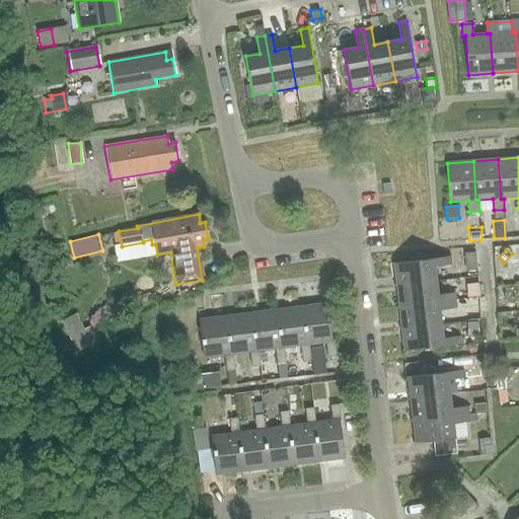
[(468,270),(480,269),(479,250),(467,251),(468,270)]
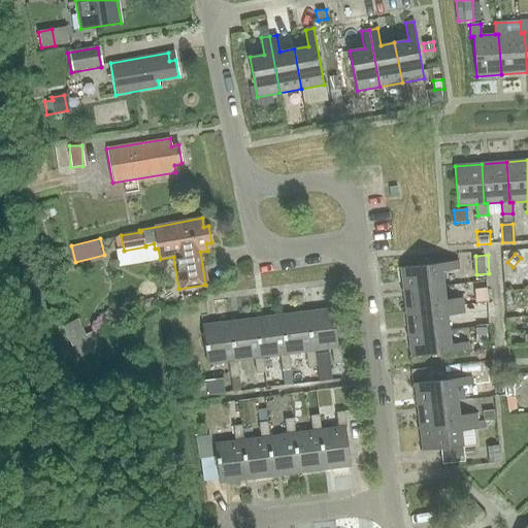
[(458,261),(398,268),(401,290),(443,285),(442,271),(459,269),(458,261)]
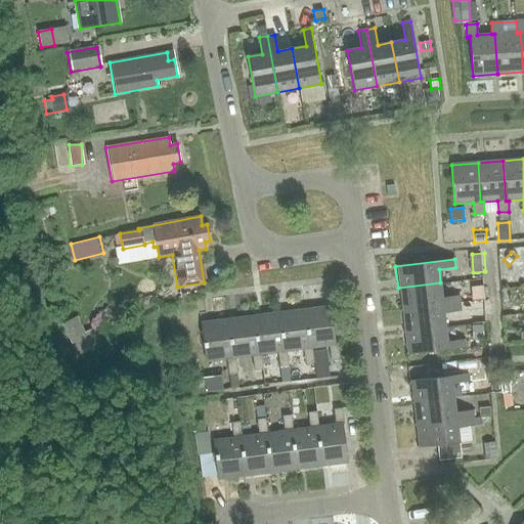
[(440,282),(398,288),(400,310),(460,303),(459,296),(442,298),(440,282)]
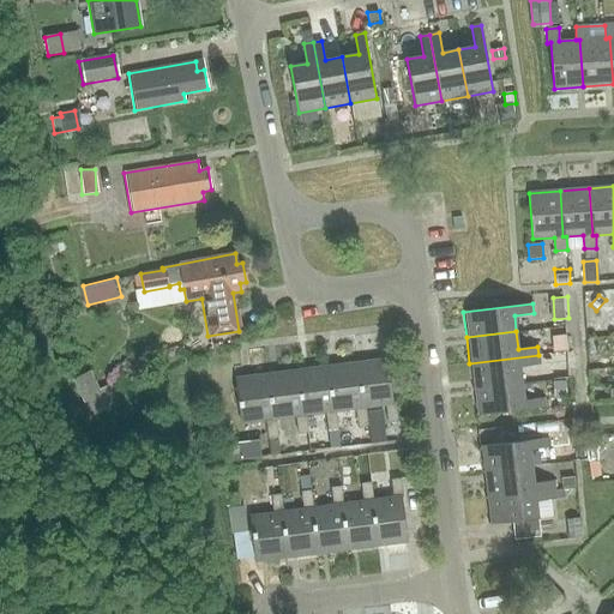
[(539,355),(469,363),(473,389),(522,383),(521,367),(540,365),(539,355)]
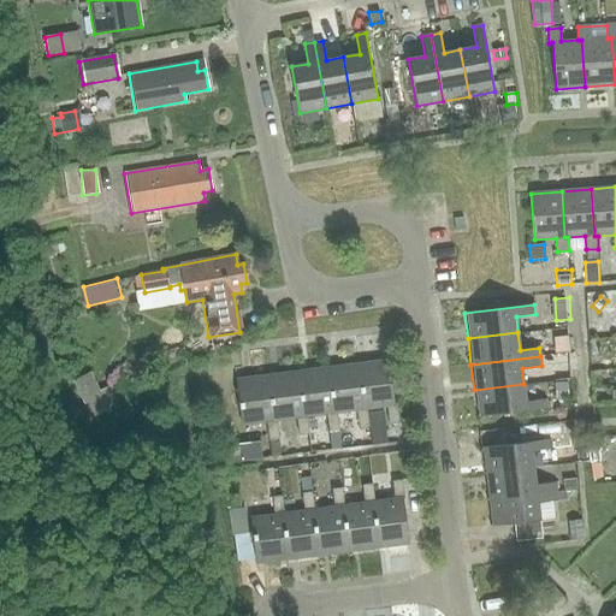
[(572,377),(572,357),(557,359),(558,377),(572,377)]
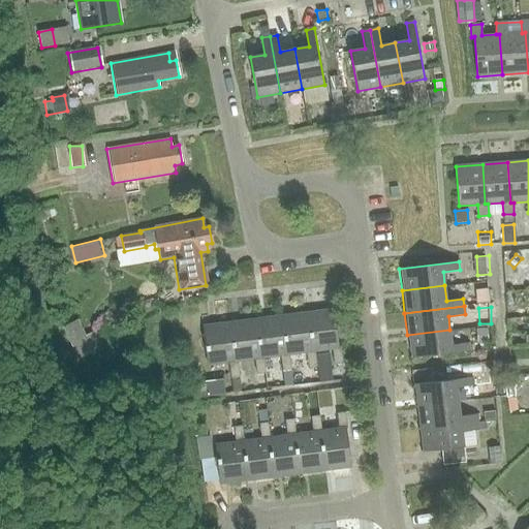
[(333,309),(308,312),(313,351),(315,351),(332,349),(334,365),(343,364),(341,347),(338,347),(333,309)]
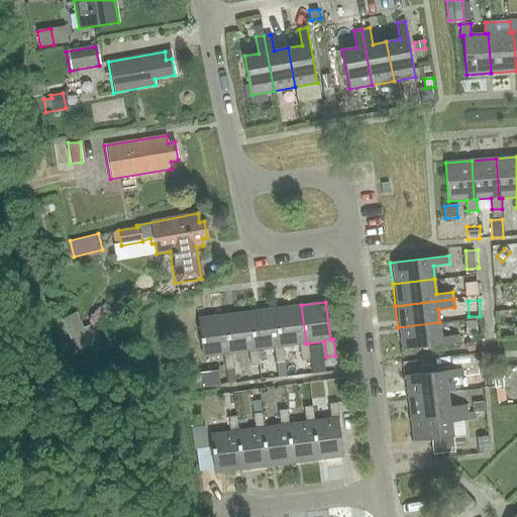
[(301,305),(276,308),(281,347),(283,346),(300,344),(301,359),(310,358),(308,343),(306,343),(301,305)]
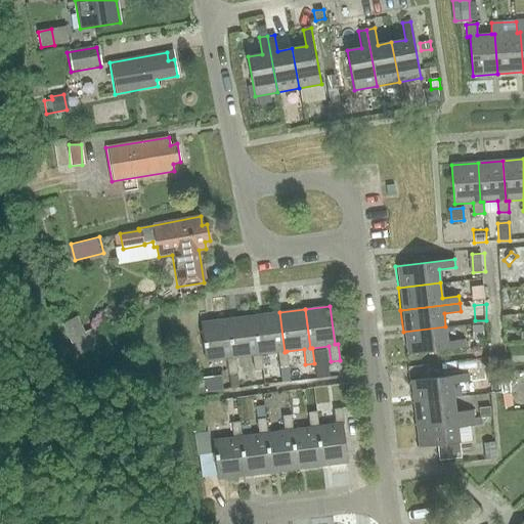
[(279,312),(254,315),(259,355),(261,355),(278,352),(279,367),(289,366),(287,351),(285,352),(279,312)]
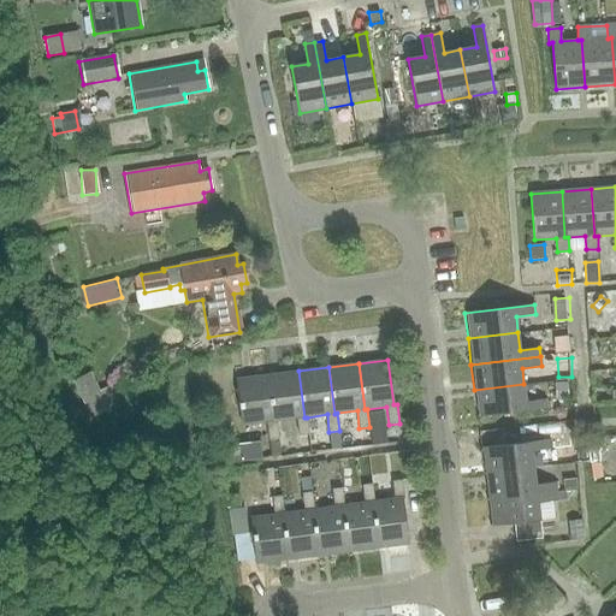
[(298,371),(268,375),(274,421),(277,421),(297,419),(298,436),(309,434),(307,418),(304,418),(298,371)]
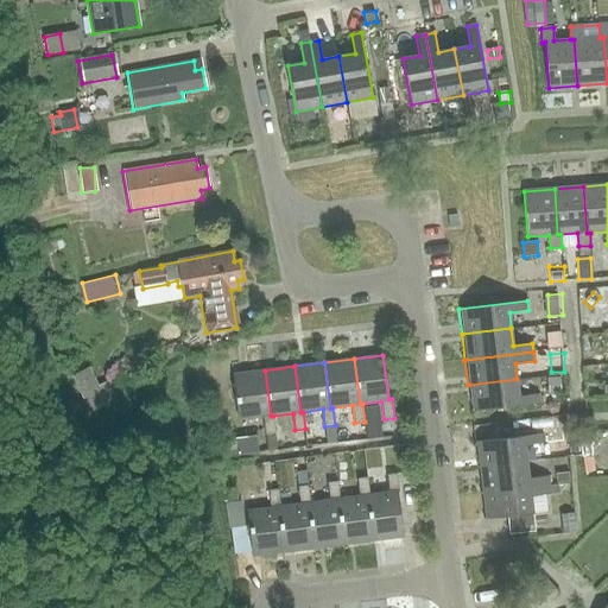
[(265,371),(233,374),(239,420),(264,417),(265,435),(276,434),(273,416),(271,416),(265,371)]
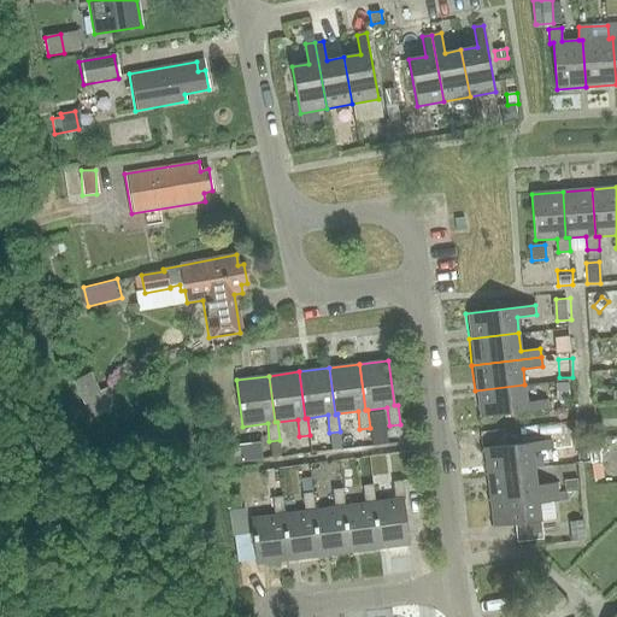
[(568,383),(556,385),(558,400),(570,399),(568,383)]
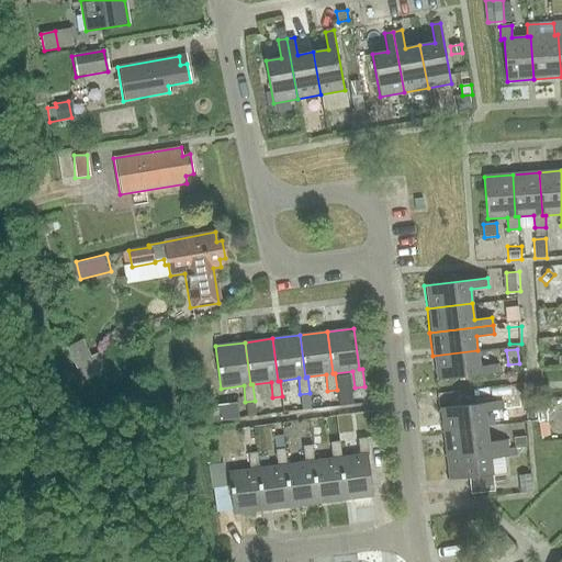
[(478,350),(433,356),(436,381),(498,373),(497,364),(480,366),(478,350)]
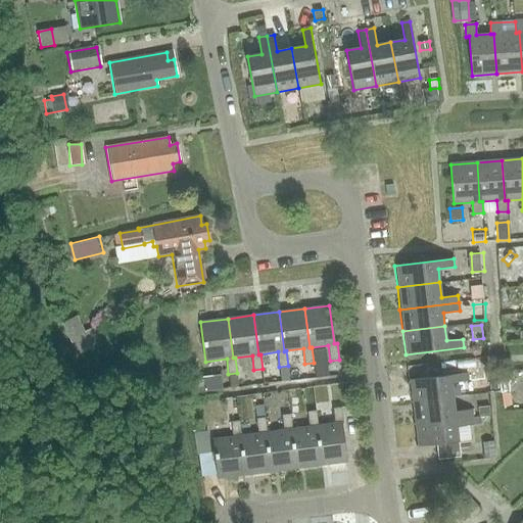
[(467,373),(409,380),(411,402),(454,397),(453,389),(452,383),(468,381),(467,373)]
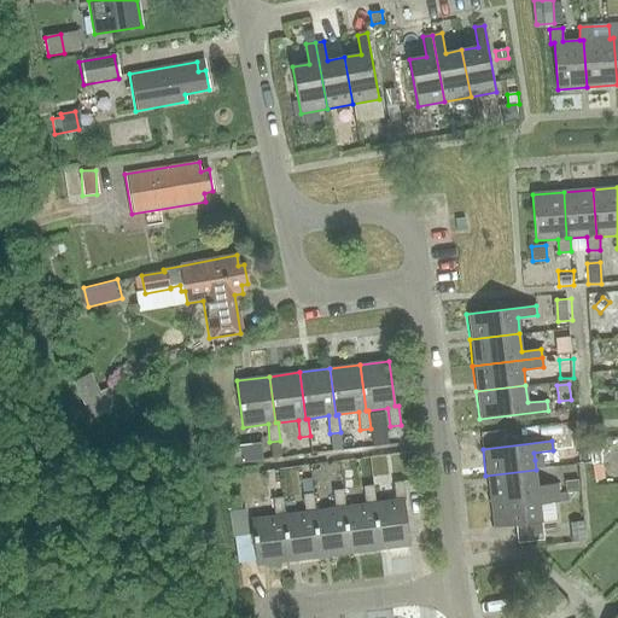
[(261,444),(239,447),(242,465),(263,461),(261,444)]
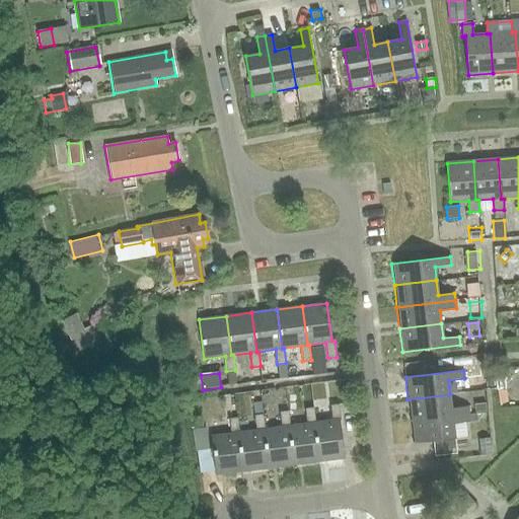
[(494,375),(485,376),(486,388),(495,387),(494,375)]
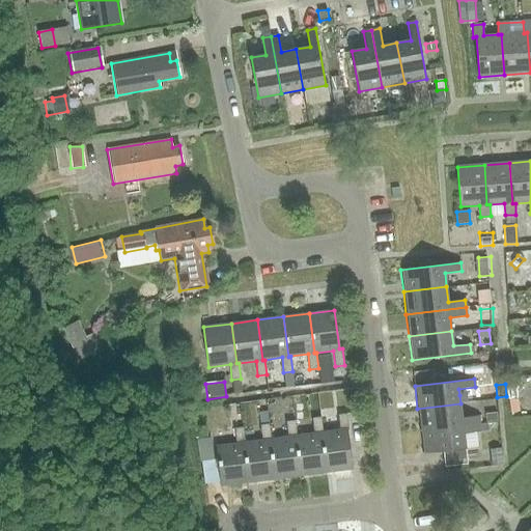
[(516,385),(507,386),(508,399),(518,398),(516,385)]
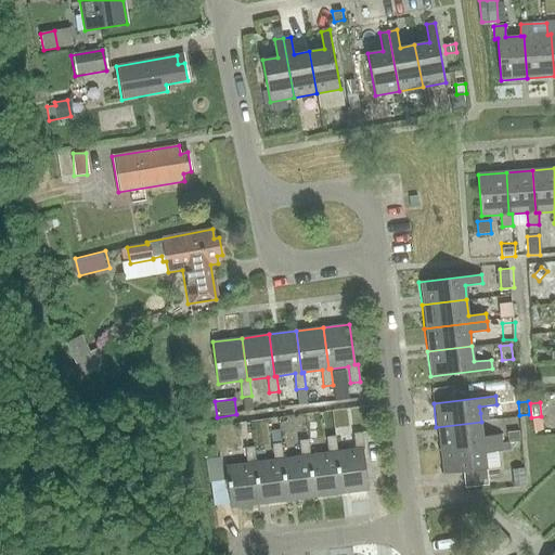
[(488,413),(480,413),(481,422),(489,421),(488,413)]
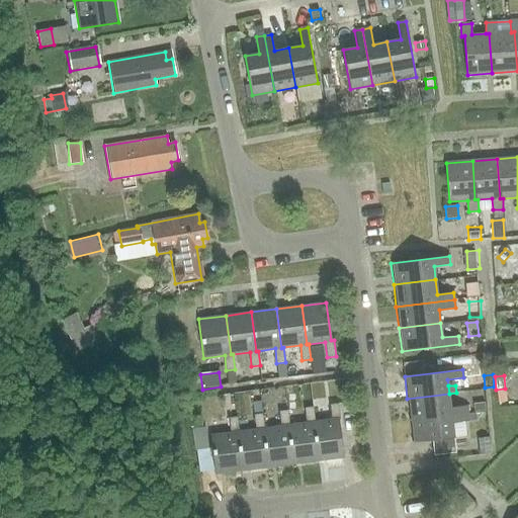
[(506,390),(498,391),(499,402),(506,402),(506,390)]
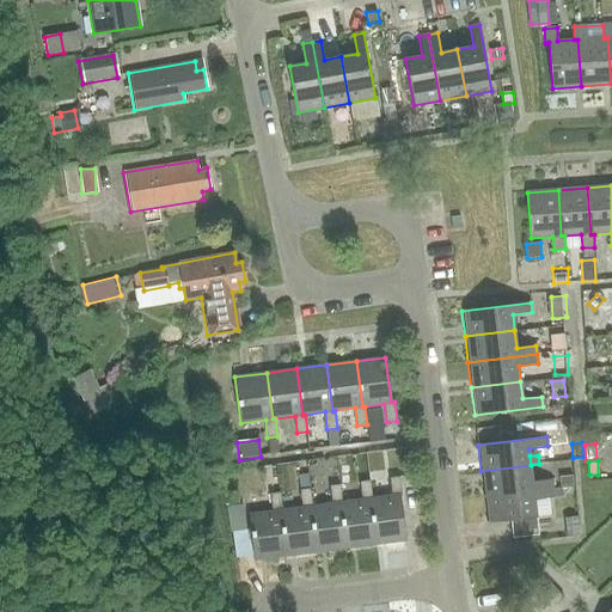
[(531,465),(481,471),(484,496),(552,489),(552,479),(532,482),(531,465)]
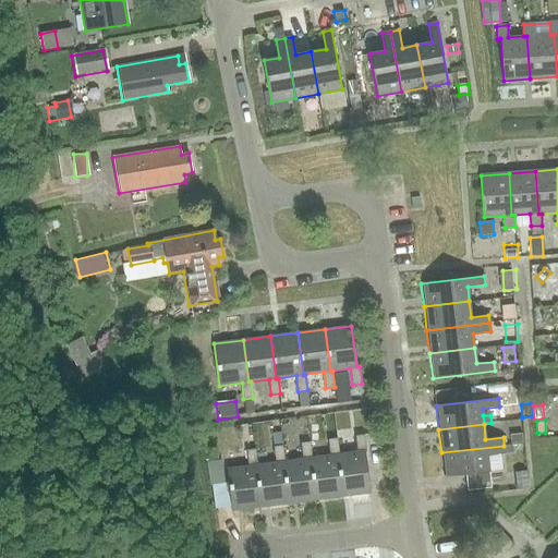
[(522,434),(510,435),(511,445),(523,443),(522,434)]
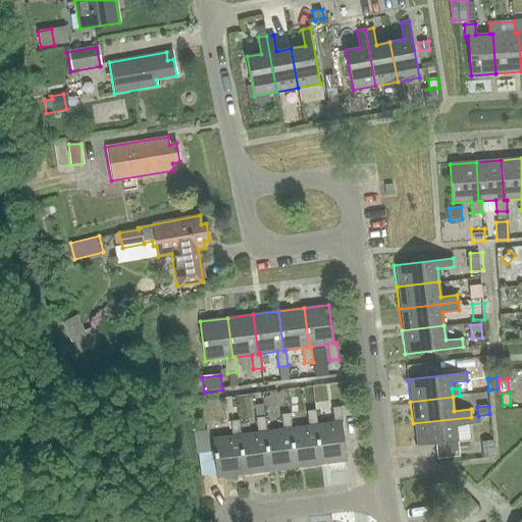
[(317,425),(316,425),(321,465),(346,461),(342,423),(343,423),(341,407),(332,408),(334,423),(317,425)]
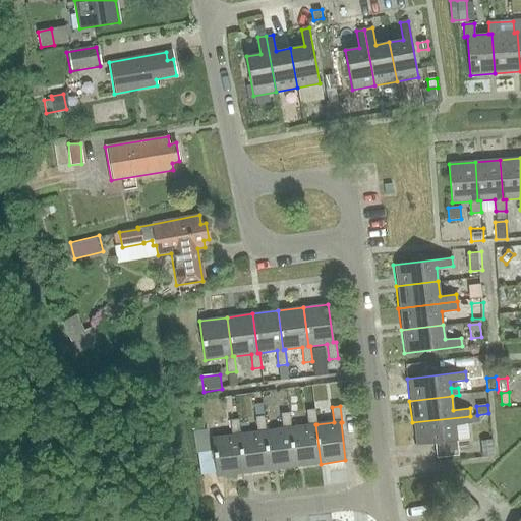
[(291,427),(290,428),(295,467),(321,464),(315,424),(316,424),(314,409),(306,411),(308,425),(291,427)]
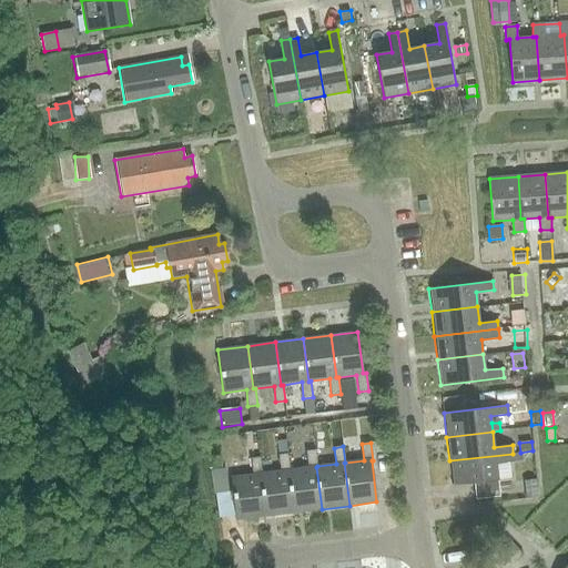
[(290,469),(288,470),(294,513),(322,509),(316,467),(317,466),(315,450),(306,452),(308,467),(290,469)]
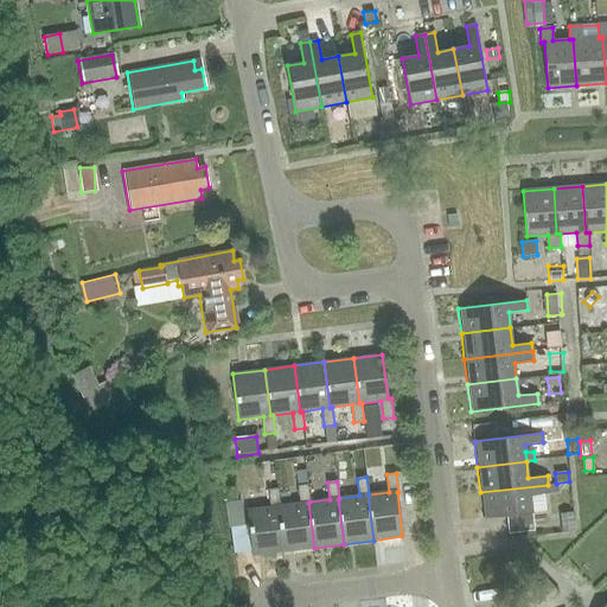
[(280,506),(279,506),(285,553),(314,548),(308,503),(310,502),(307,485),(298,486),(300,504),(280,506)]
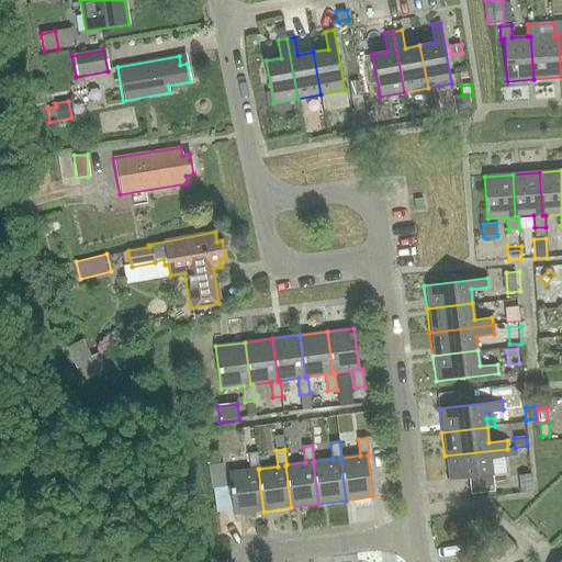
[(491,459),(508,457),(507,449),(445,456),(447,480),(493,475),(491,459)]
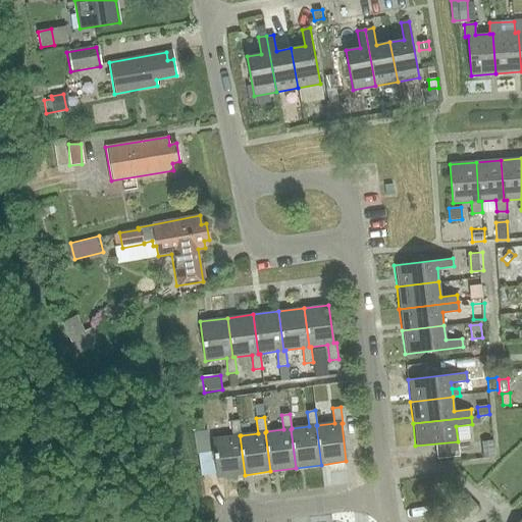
[(232,436),(212,438),(217,478),(245,475),(240,435),(241,435),(239,420),(230,421),(232,436)]
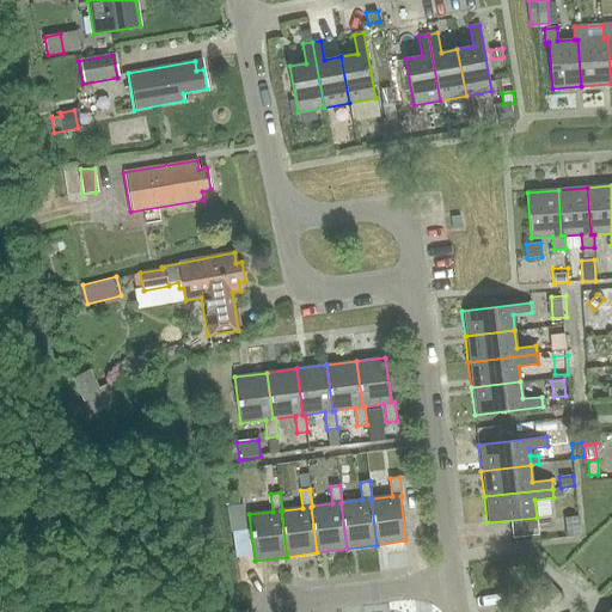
[(579,518),(564,519),(567,538),(580,536),(579,518)]
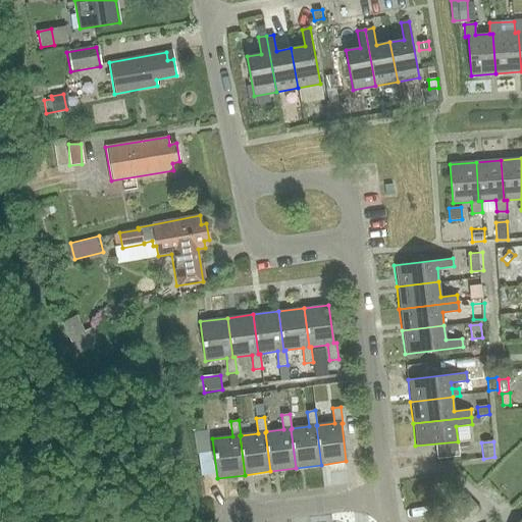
[(466,494),(437,521),(466,521),(480,509),(466,494)]
